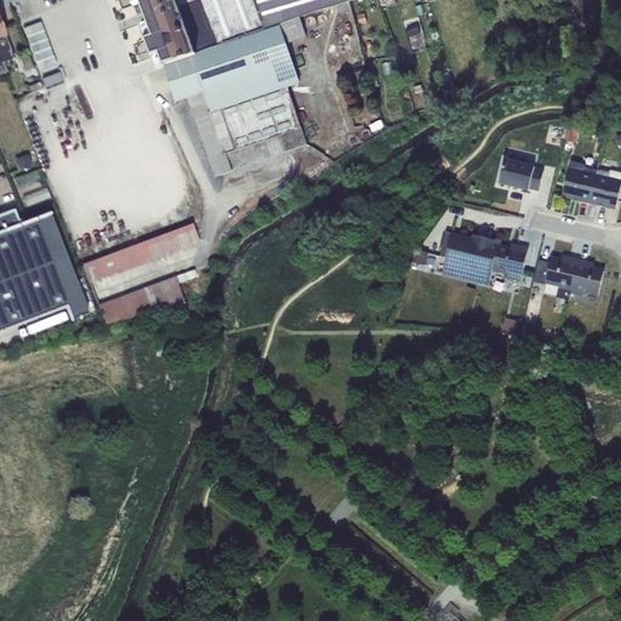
[(200,0),(218,46),(265,30),(252,0),(176,0),(178,7),(198,0),(200,0)]
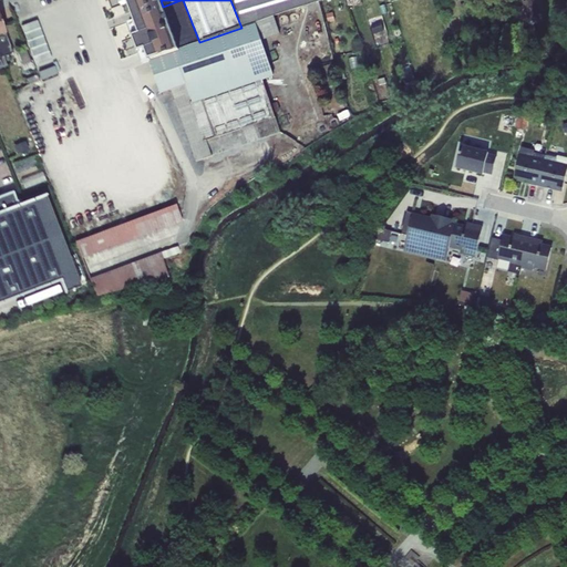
[(230,0),(241,28),(274,16),(321,0),(230,0)]
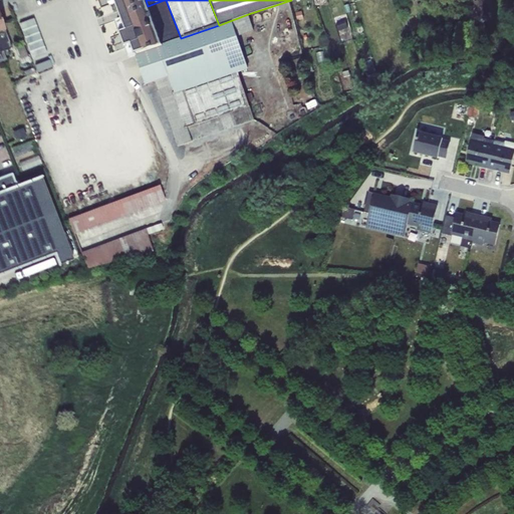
[(482,0),(477,0),(474,1),(478,16),(477,16),(479,22),(493,18),(491,12),(486,13),(482,0)]
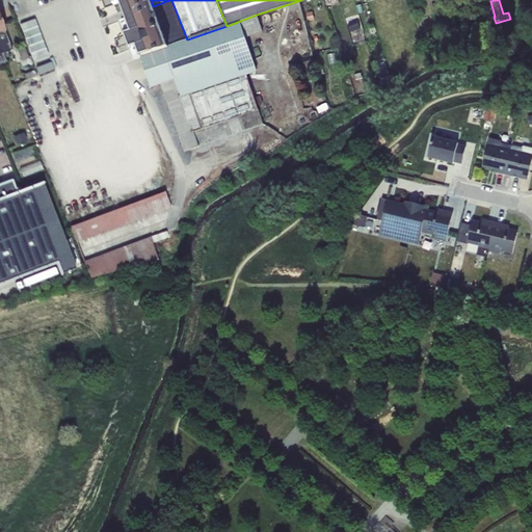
[(428,10),(424,10),(424,11),(420,12),(420,14),(417,15),(418,19),(421,18),(422,19),(429,17),(428,10)]
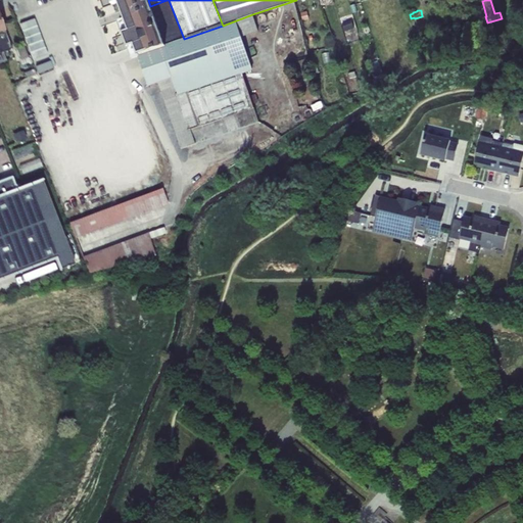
[(258,32),(252,14),(223,26),(184,39),(138,55),(148,86),(158,83),(181,149),(257,123),(251,104),(257,102),(255,95),(249,96),(242,77),(243,77),(242,73),(251,69),(241,37),(258,32)]
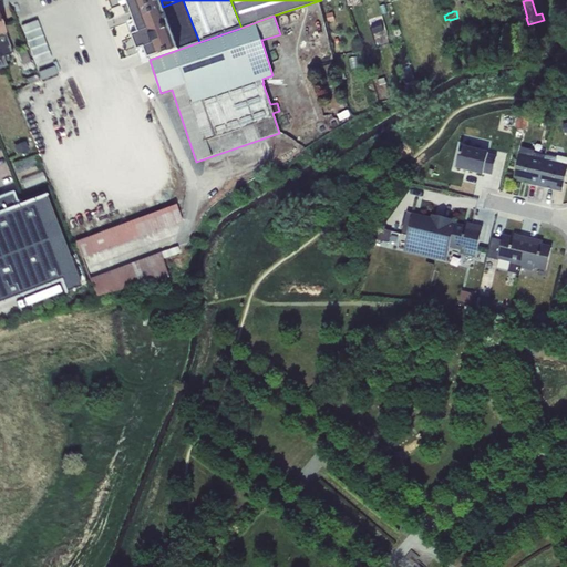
[(4,31),(0,32),(0,57),(3,55),(12,52),(4,31)]
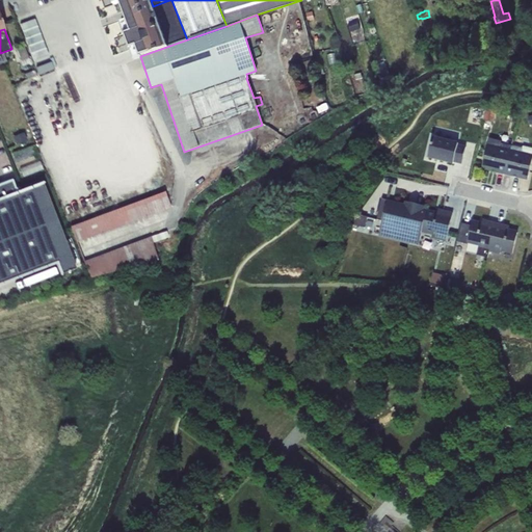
[(24,45),(16,48),(22,65),(31,62),(24,45)]
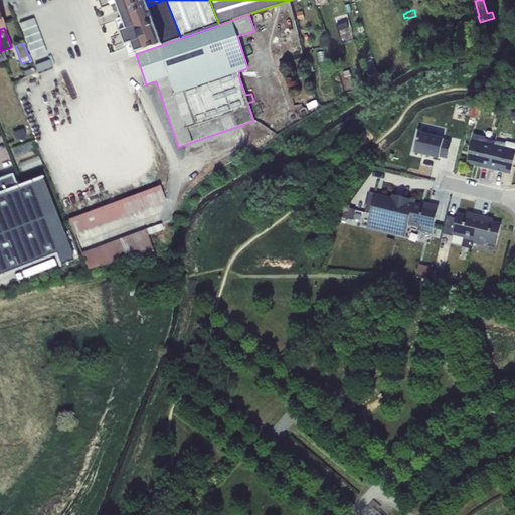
[(49,59),(35,64),(38,72),(52,67),(49,59)]
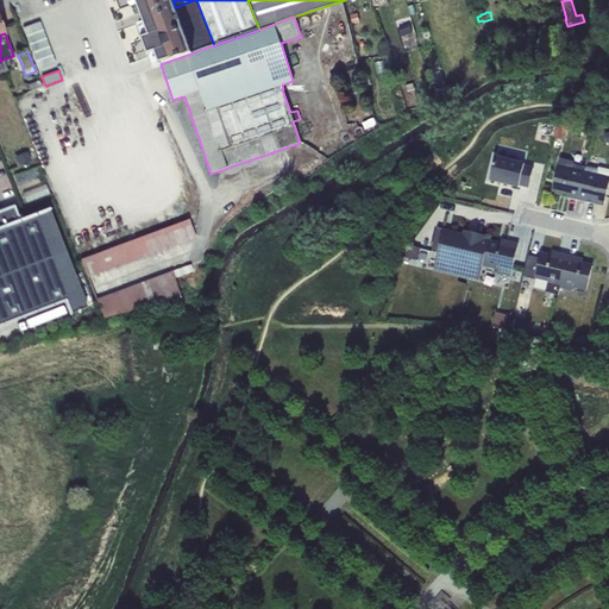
[(447,70),(433,74),(439,94),(452,90),(447,70)]
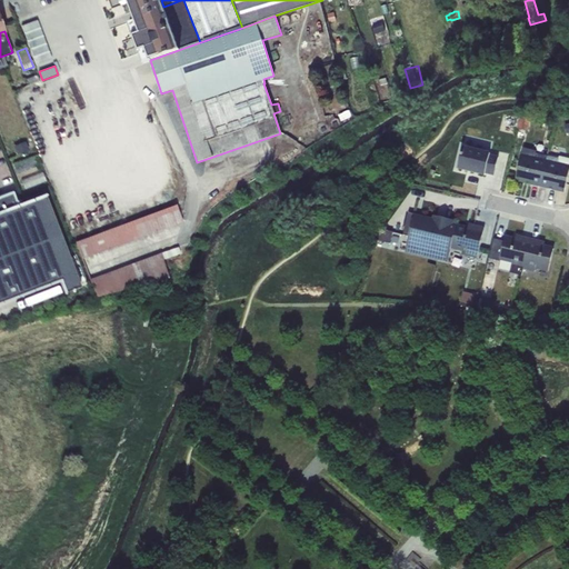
[(39,80),(37,75),(27,78),(29,83),(39,80)]
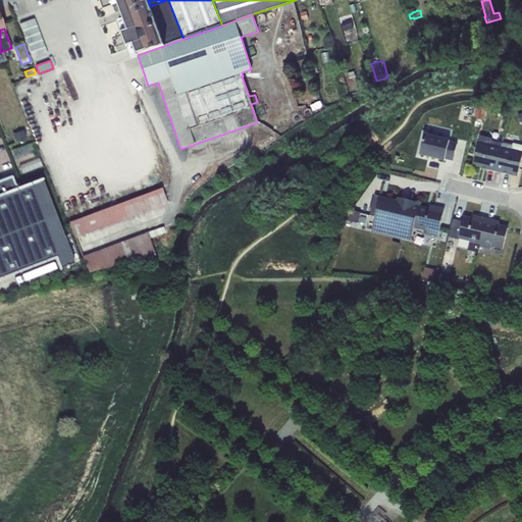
[(478,107),(474,118),(485,120),(487,109),(478,107)]
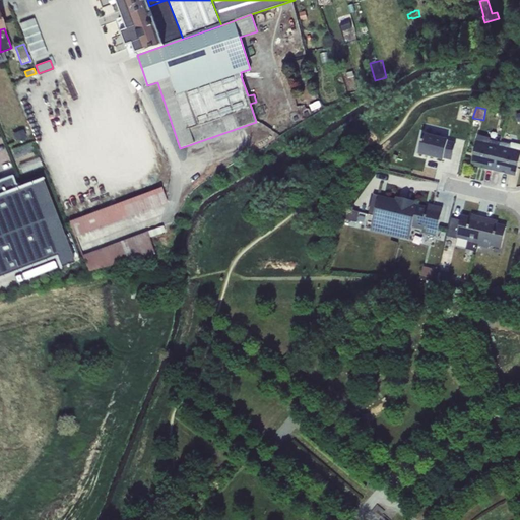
[(23,129),(13,133),(16,140),(26,136),(23,129)]
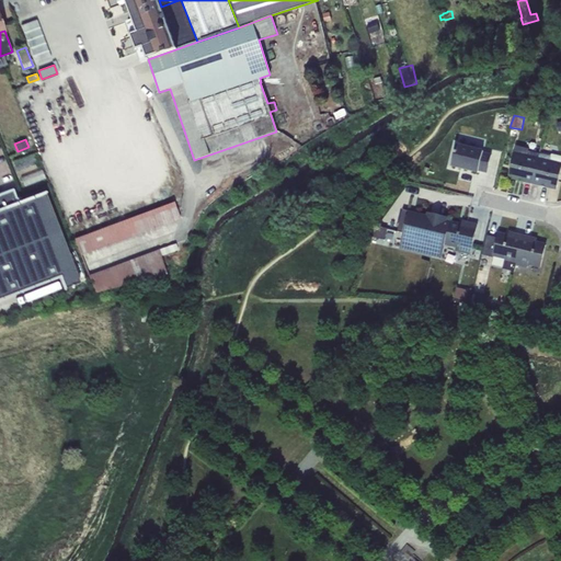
[(483,150),(457,145),(451,165),(478,172),(479,171),(488,172),(492,156),(483,153),(483,150)]
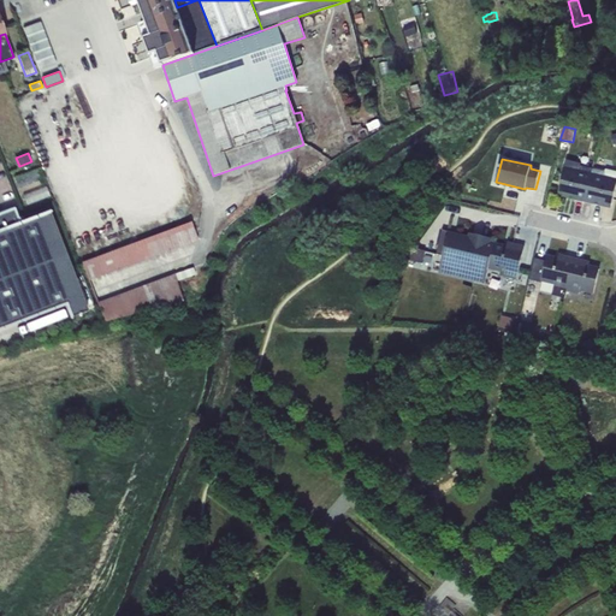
[(581,164),(567,160),(558,194),(569,196),(569,199),(585,202),(593,169),(580,166),(581,164)]
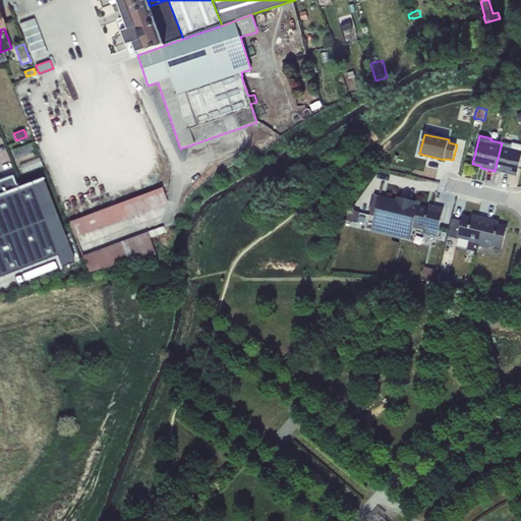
[(512,146),(502,142),(495,171),(508,174),(508,173),(517,175),(520,158),(520,145),(513,143),(512,146)]
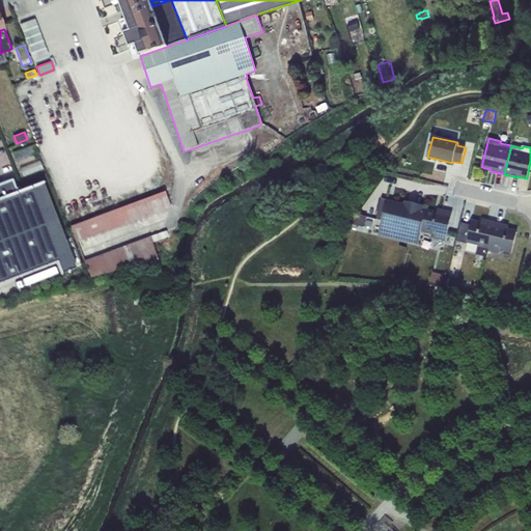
[(42,163),(21,170),(24,178),(44,171),(42,163)]
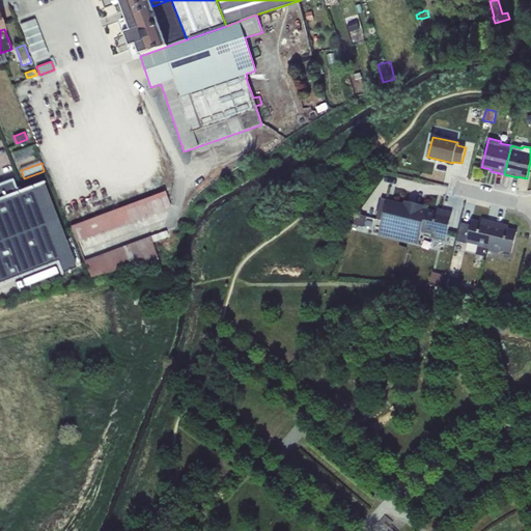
[(0,282),(56,261),(61,273),(76,268),(43,182),(0,197),(0,282)]
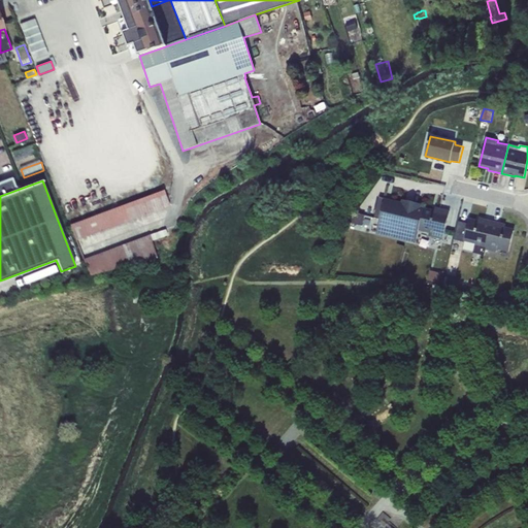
[(76,239),(169,205),(164,190),(70,224),(76,239)]
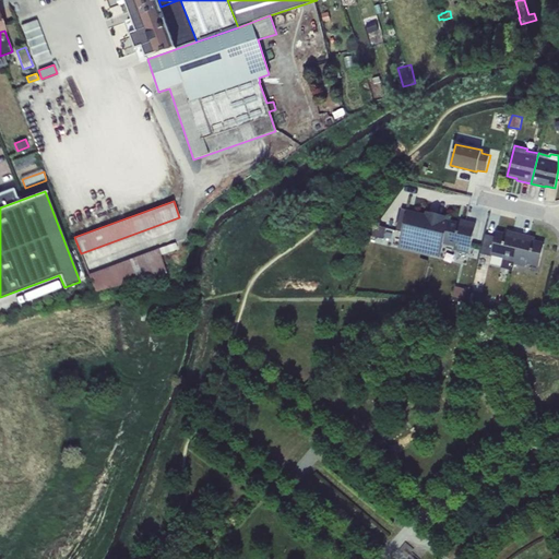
[(443,244),(449,221),(445,221),(447,216),(426,212),(425,215),(402,210),(396,230),(403,233),(399,248),(439,258),(443,244)]
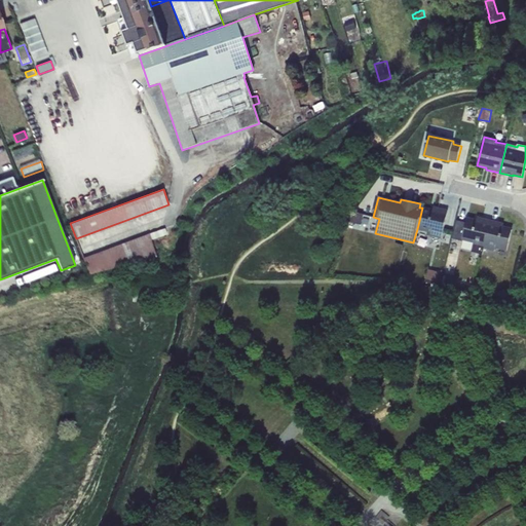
[(441,238),(448,211),(434,207),(433,211),(422,208),(417,229),(429,233),(429,235),(441,238)]
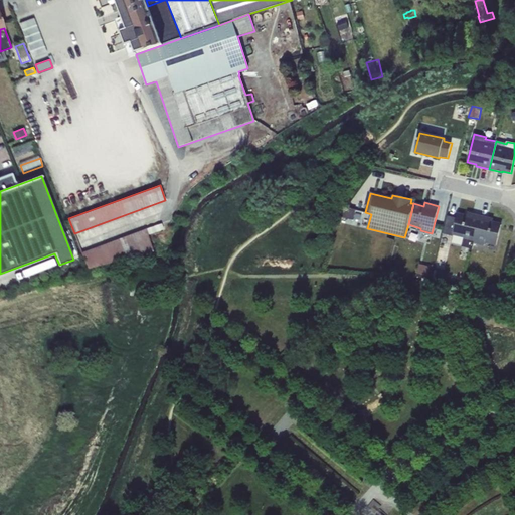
[(355,210),(343,206),(340,217),(352,220),(355,210)]
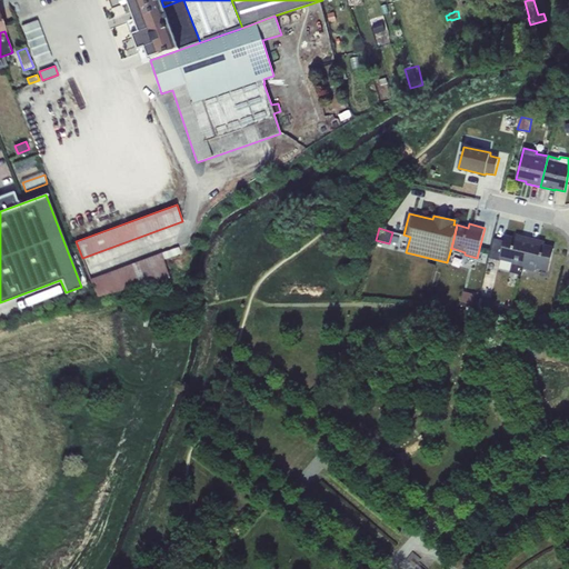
[(512,266),(523,269),(530,239),(516,236),(516,239),(506,237),(505,241),(495,238),(489,258),(512,263),(512,266)]
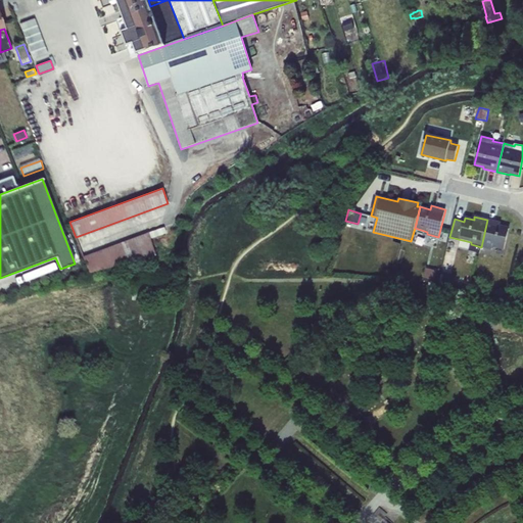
[(505,248),(509,229),(500,226),(501,223),(487,220),(481,247),(491,249),(492,246),(505,248)]
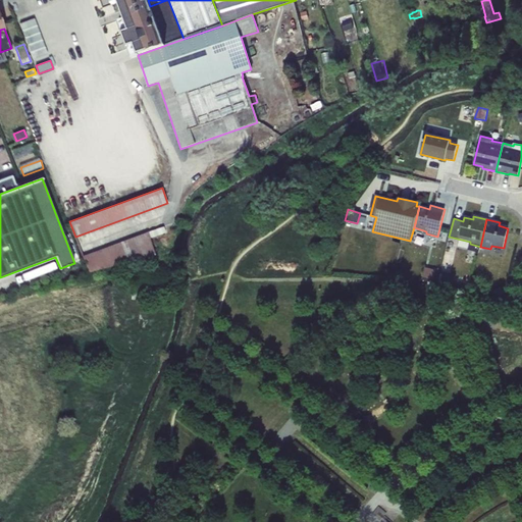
[(104,268),(155,255),(148,231),(83,256),(89,272),(104,268)]
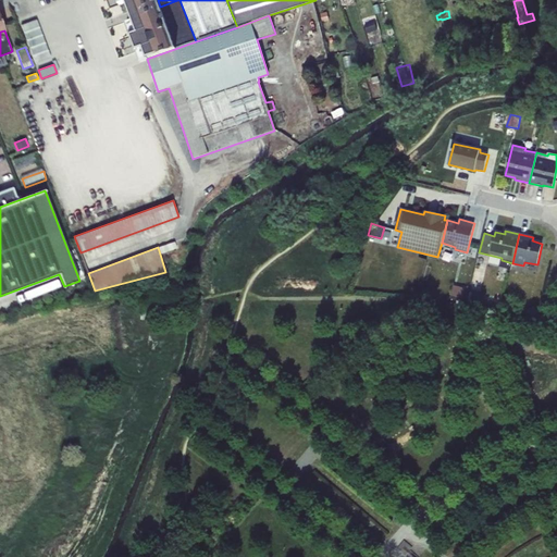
[(466,288),(454,285),(450,297),(462,300),(466,288)]
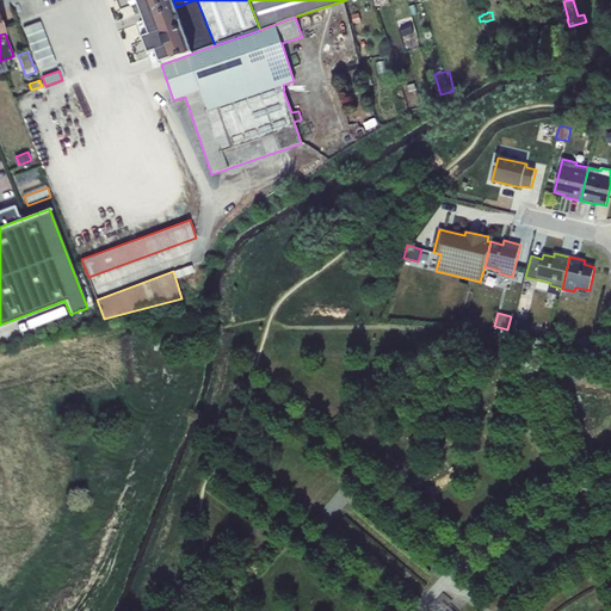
[(519,321),(516,320),(512,332),(517,333),(516,335),(528,339),(532,323),(520,320),(519,321)]
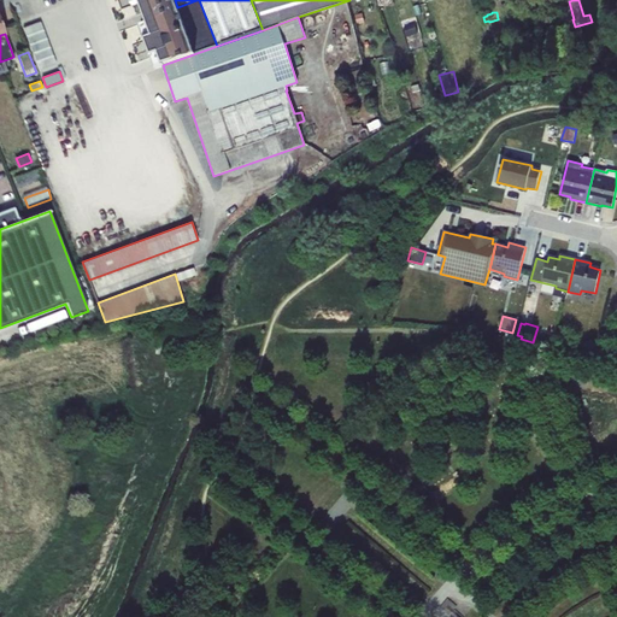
[(592,339),(582,345),(587,353),(597,347),(592,339)]
